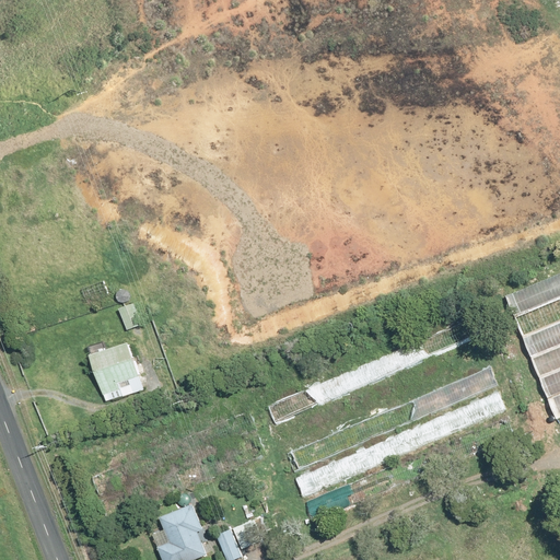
[(114,295),(114,296),(115,299),(116,301),(116,302),(117,302),(118,303),(120,303),(121,304),(123,304),(124,303),(126,303),(127,302),(128,302),(129,301),(129,300),(130,298),(130,296),(130,295),(130,294),(130,292),(129,291),(128,290),(128,289),(126,289),(125,288),(124,288),(123,288),(121,288),(119,288),(118,288),(117,289),(116,290),(115,291),(115,292),(114,293),(114,295)]
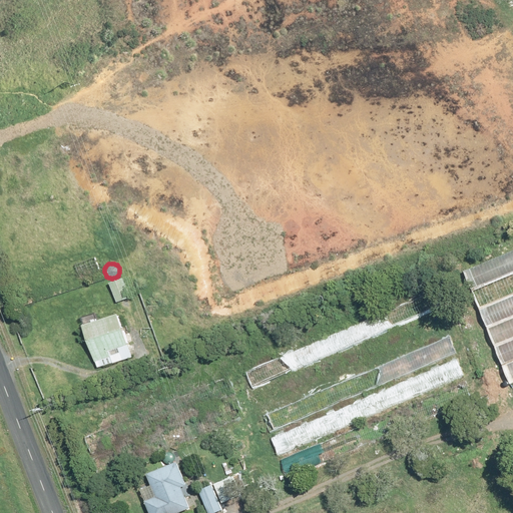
[(120,277),(106,283),(114,302),(127,297),(120,277)]
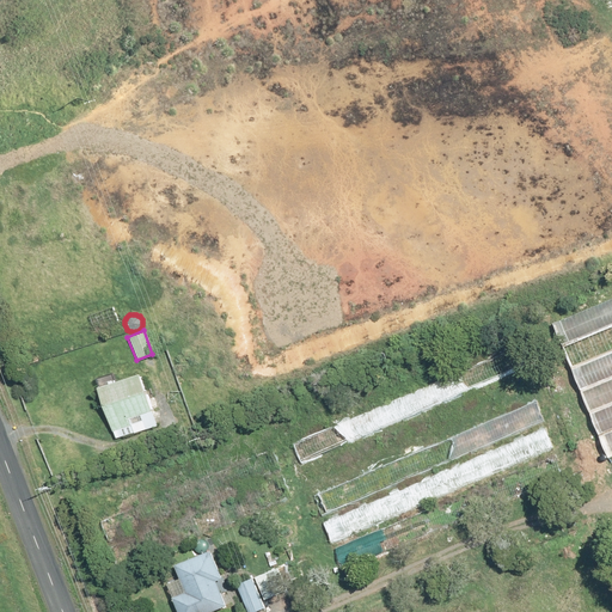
[(96,378),(98,386),(95,387),(114,439),(158,422),(141,375),(136,377),(135,373),(112,381),(110,373),(96,378)]
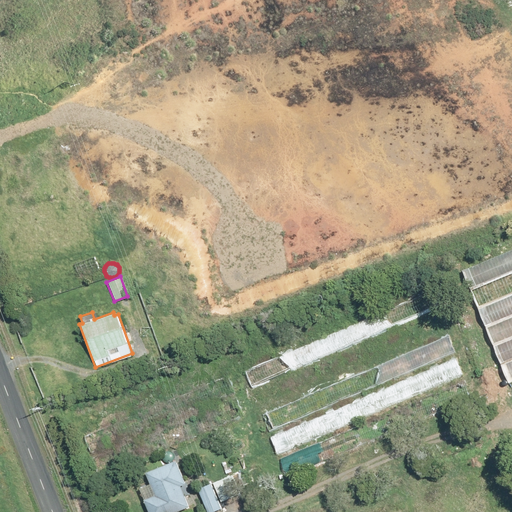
[(183,494),(187,492),(174,459),(143,471),(148,483),(137,488),(141,498),(146,511),(174,511),(188,507),(183,494)]
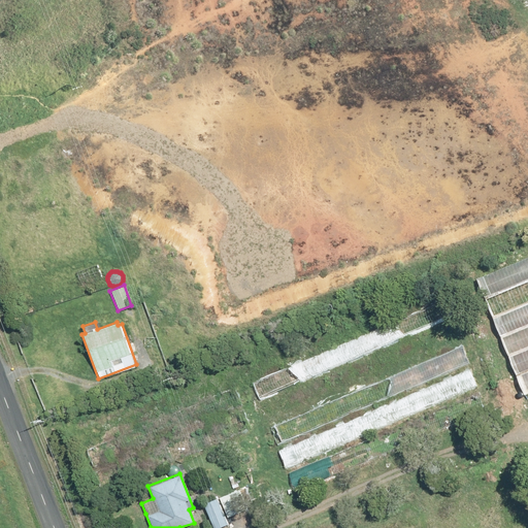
[(239,489),(219,497),(227,518),(248,508),(239,489)]
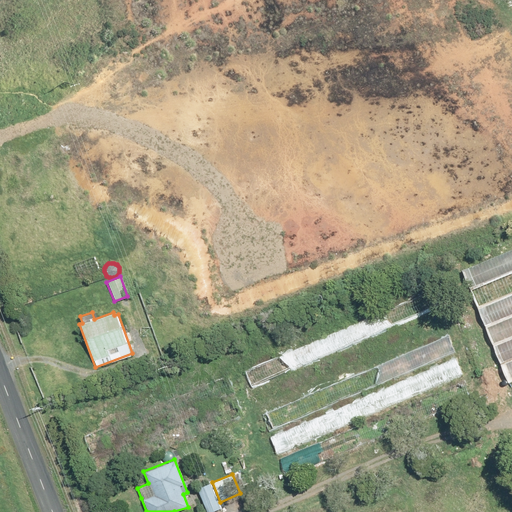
[(210,483),(196,488),(205,511),(210,511),(220,508),(210,483)]
